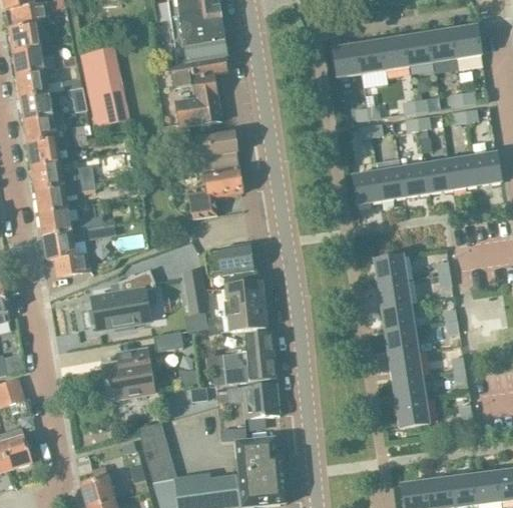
[(2,0),(5,9),(9,8),(33,3),(32,0),(2,0)]
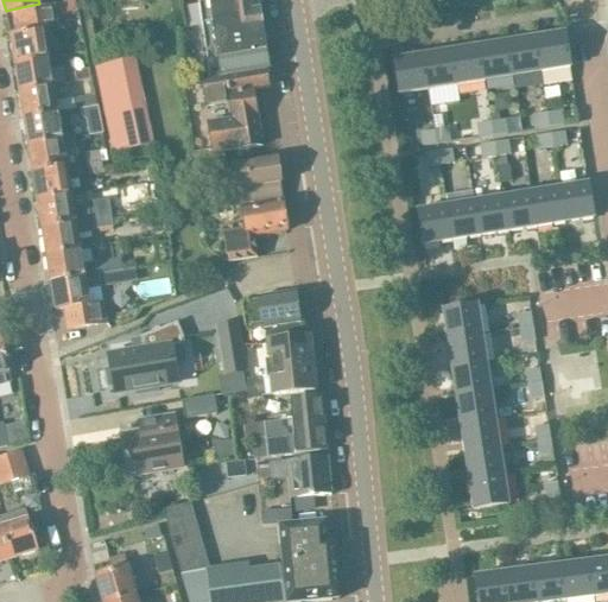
[(58,30),(55,14),(76,11),(74,0),(67,0),(39,5),(39,4),(11,10),(14,30),(10,31),(14,59),(48,55),(48,54),(44,32),(58,30)]
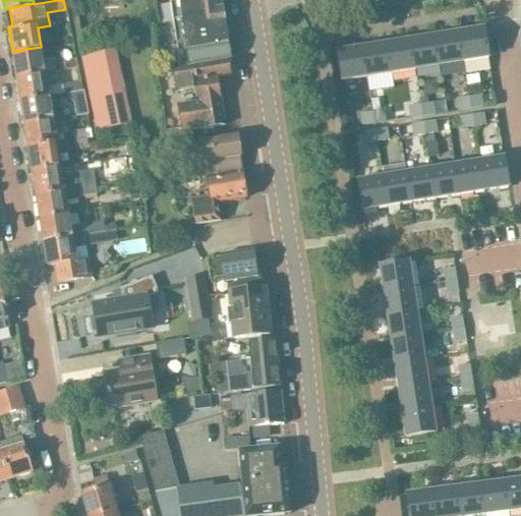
[(224,14),(221,0),(170,0),(173,17),(201,12),(201,18),(224,14)]
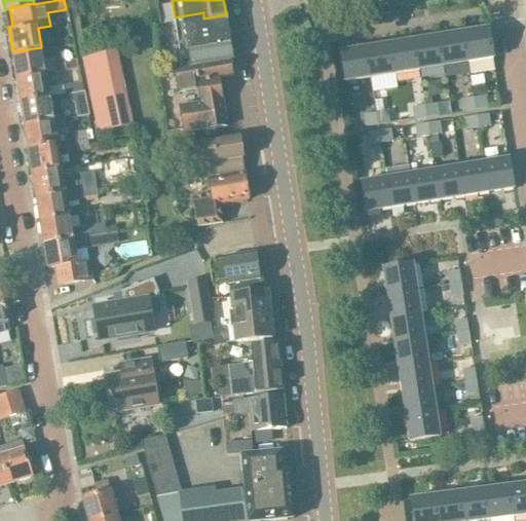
[(226,14),(203,19),(203,12),(175,17),(179,43),(229,36),(226,14)]
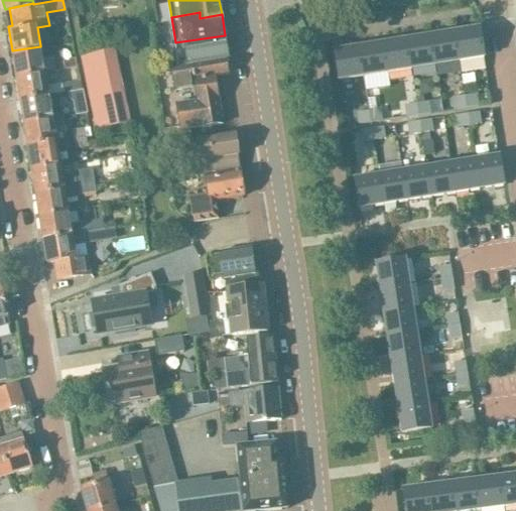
[(483,53),(478,26),(454,30),(458,57),(483,53)]
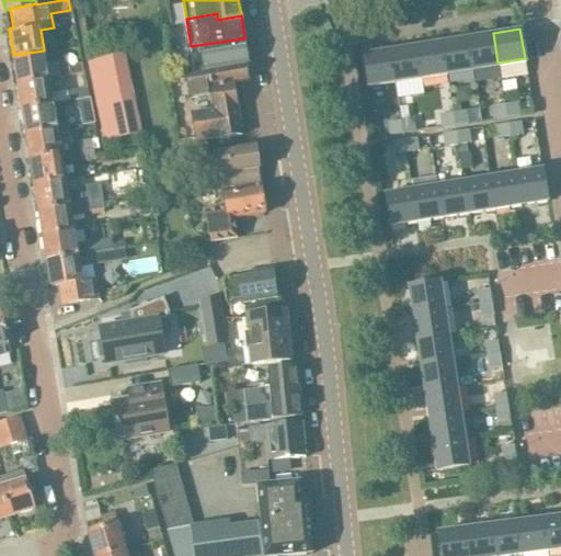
[(497,63),(493,33),(467,36),(471,67),(497,63)]
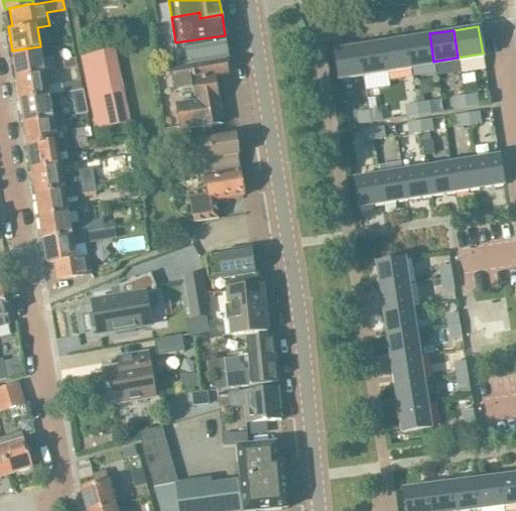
[(433,61),(429,33),(405,37),(410,66),(433,61)]
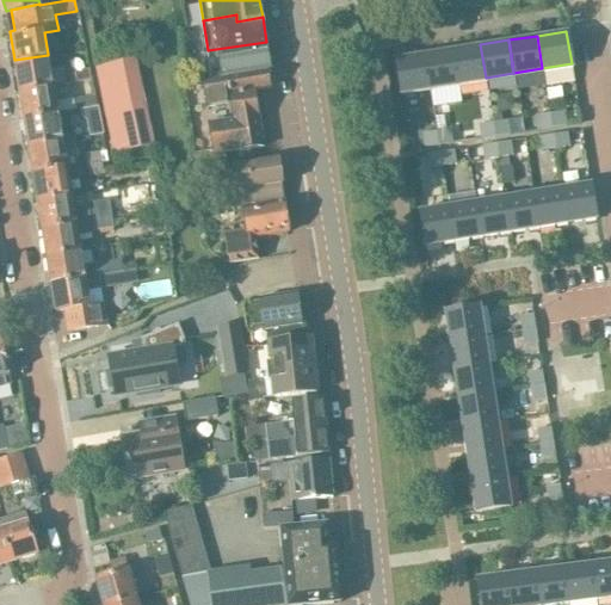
[(137,56),(134,42),(94,51),(98,63),(97,63),(115,149),(158,140),(140,55),(137,56)]
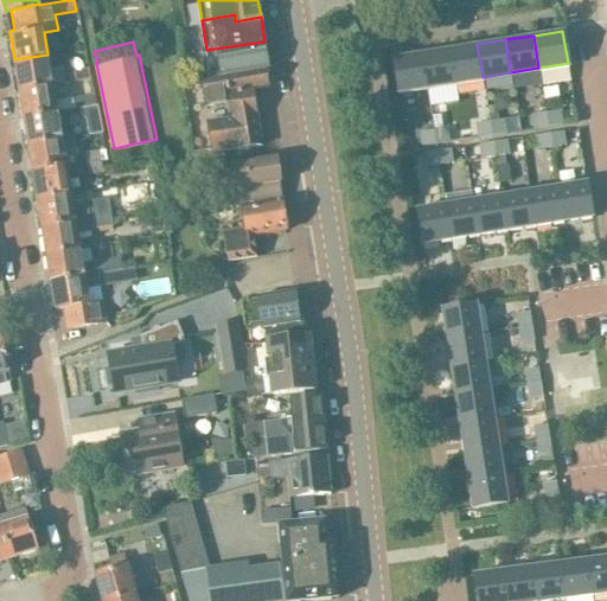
[(268,68),(264,42),(206,50),(210,77),(266,68),(268,68)]
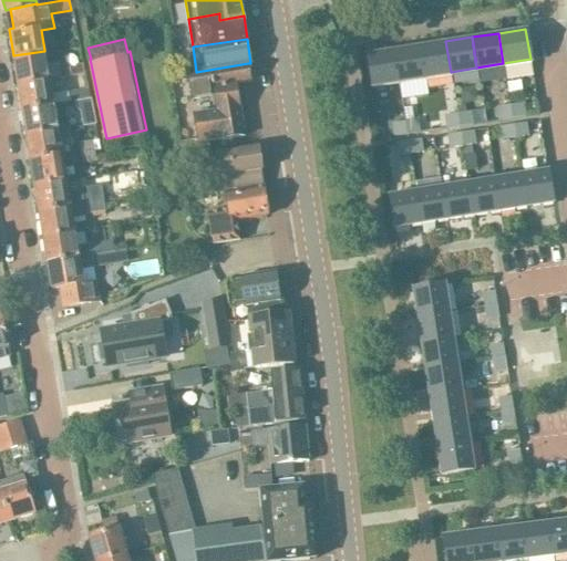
[(451,72),(445,41),(420,45),(424,75),(451,72)]
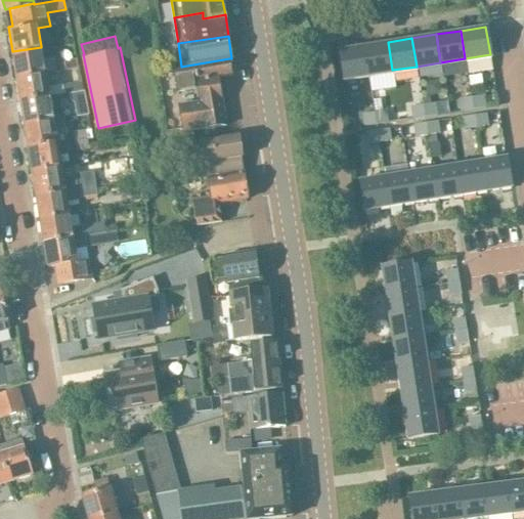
[(392,70),(388,42),(363,46),(367,74),(392,70)]
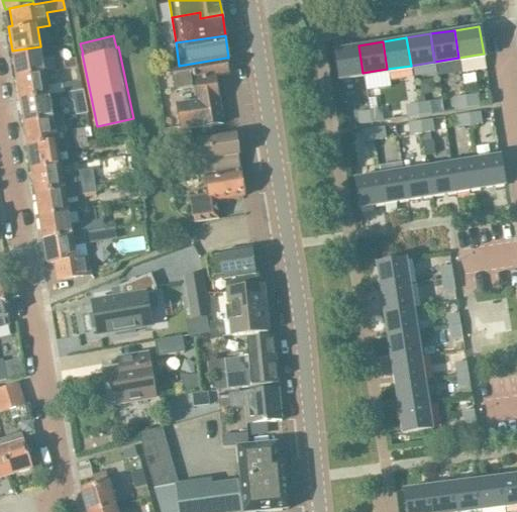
[(42,57),(54,55),(52,43),(40,45),(40,46),(12,50),(15,74),(44,70),(42,57)]
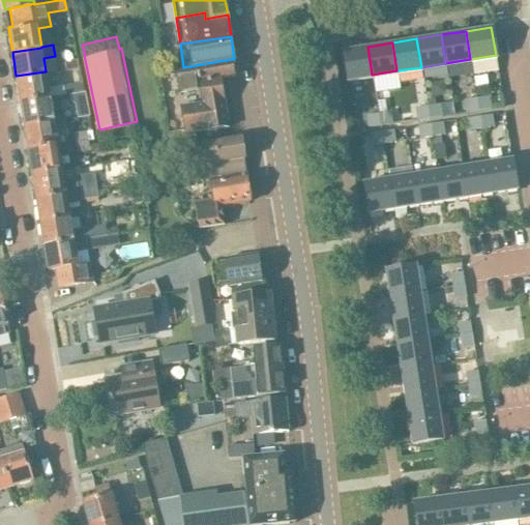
[(372,75),(367,47),(342,50),(347,79),(372,75)]
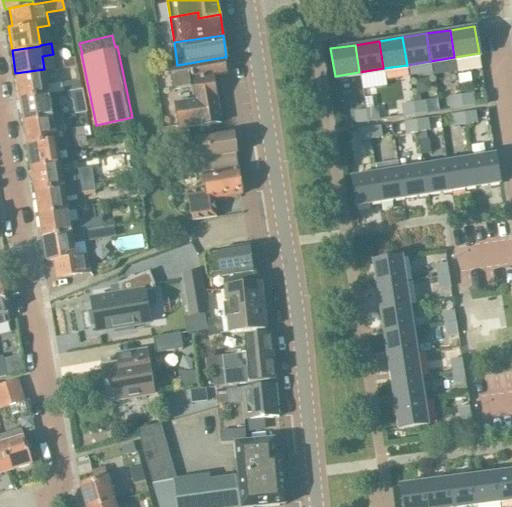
[(214,71),(226,69),(224,57),(177,65),(170,66),(173,87),(194,84),(193,74),(214,71)]
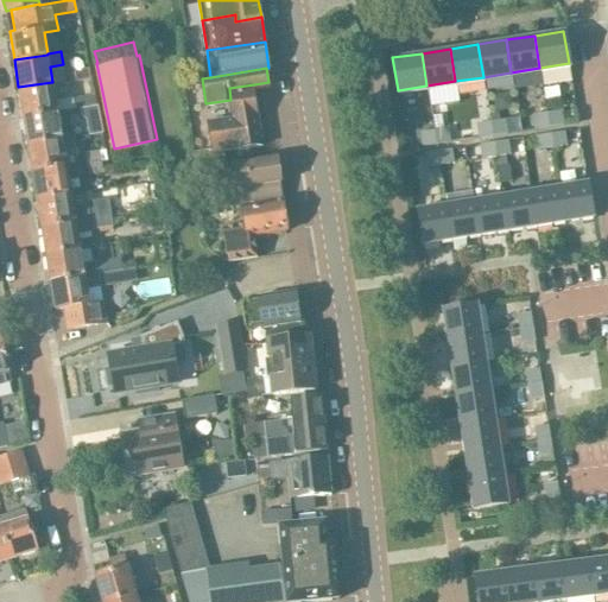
[(57,109),(52,82),(18,87),(23,115),(57,109)]
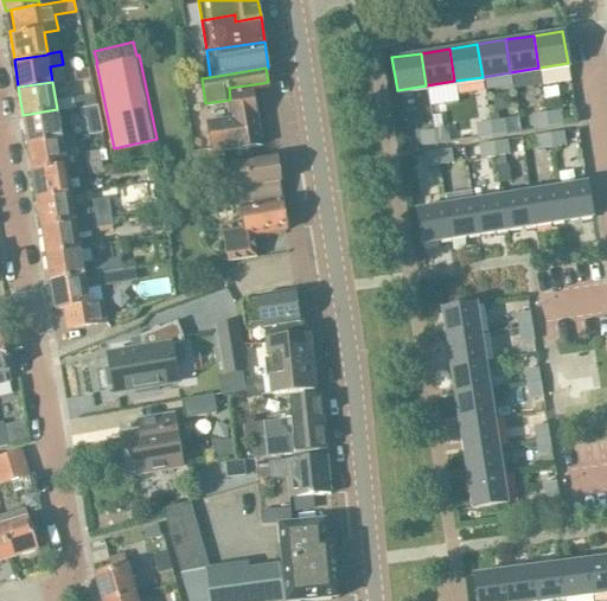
[(230,100),(232,116),(208,120),(212,149),(263,141),(254,84),(229,88),(230,100)]
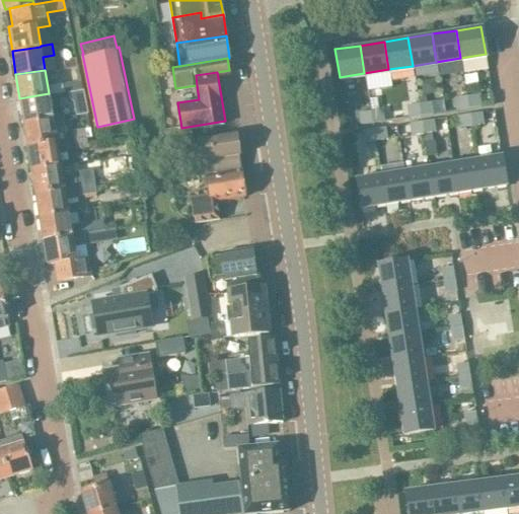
[(81,87),(79,78),(61,82),(63,90),(81,87)]
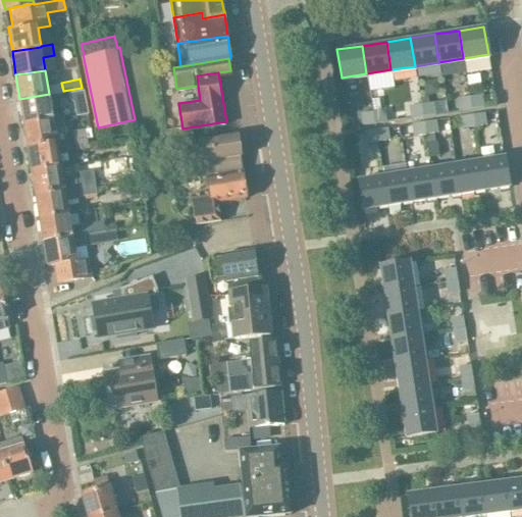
[(63,91),(64,100),(83,97),(82,88),(63,91)]
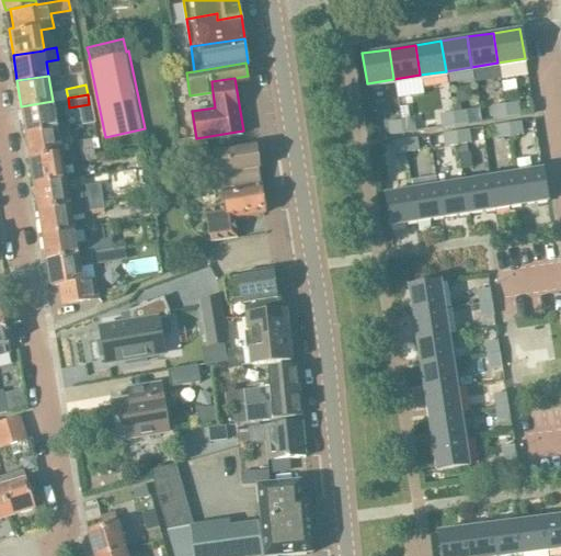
[(507,113),(521,112),(519,99),(505,101),(507,113)]
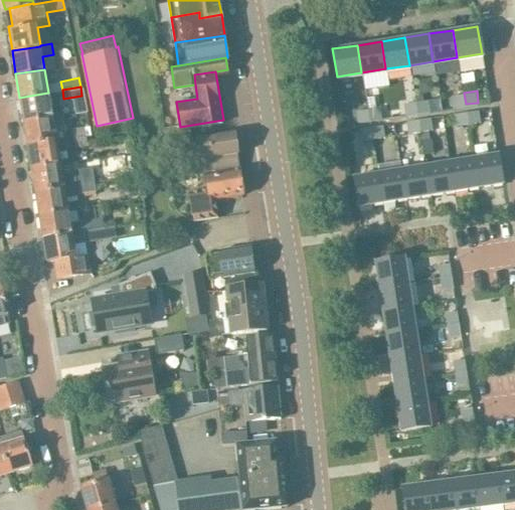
[(58,99),(53,100),(52,92),(48,93),(19,98),(23,121),(61,114),(58,99)]
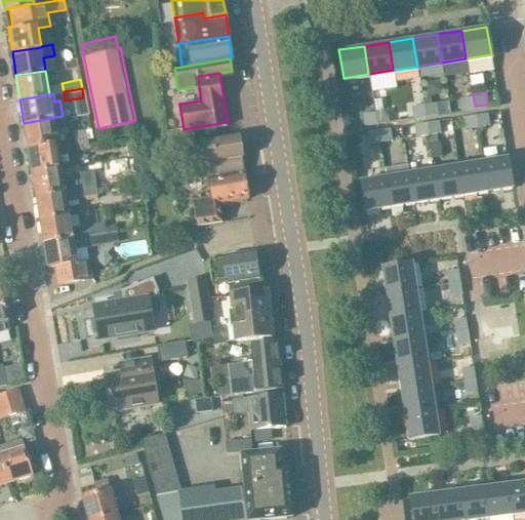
[(475,106),(473,94),(460,96),(461,108),(475,106)]
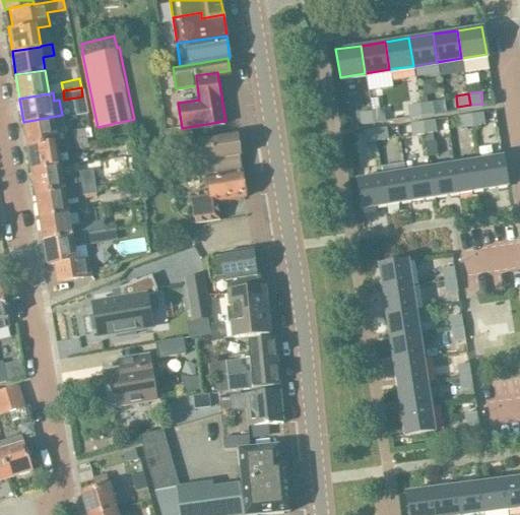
[(423,113),(435,111),(434,100),(420,101),(423,113)]
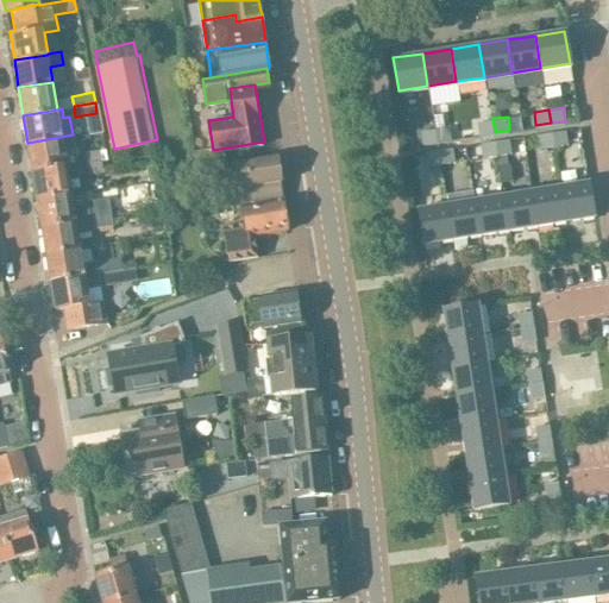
[(495,132),(493,118),(478,120),(479,134),(495,132)]
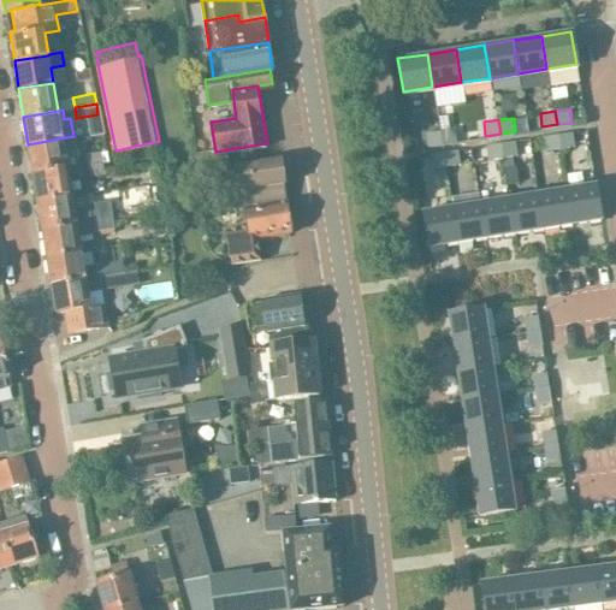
[(442,142),(457,140),(455,126),(440,129),(442,142)]
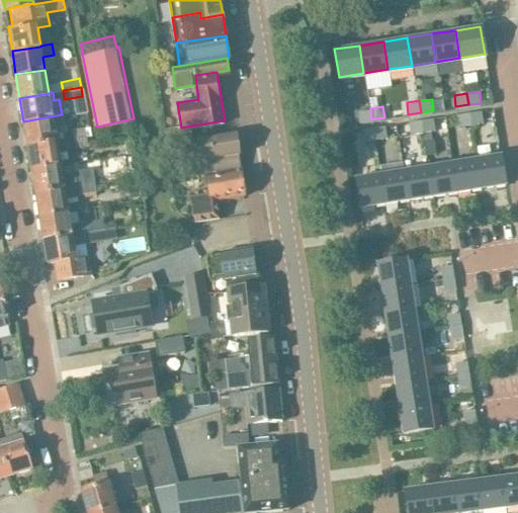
[(371,119),(370,108),(357,109),(359,121),(371,119)]
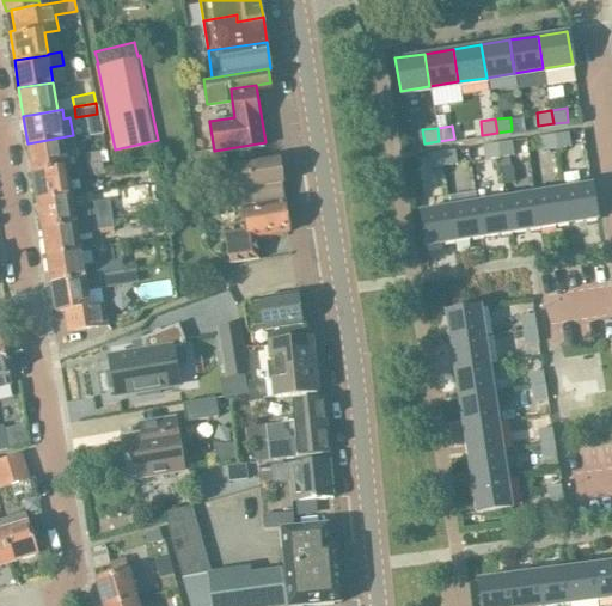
[(557,146),(571,145),(569,130),(555,133),(557,146)]
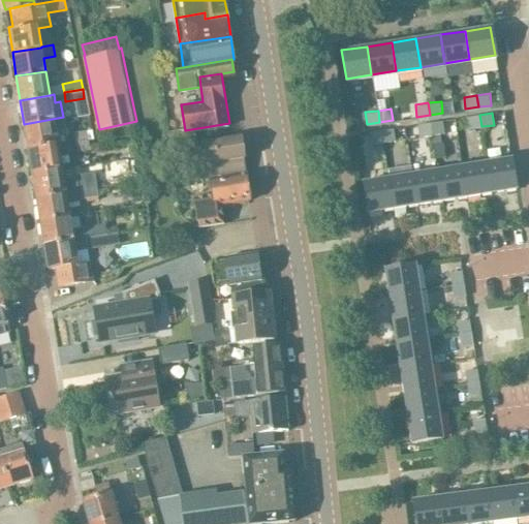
[(481,126),(479,115),(466,117),(468,128),(481,126)]
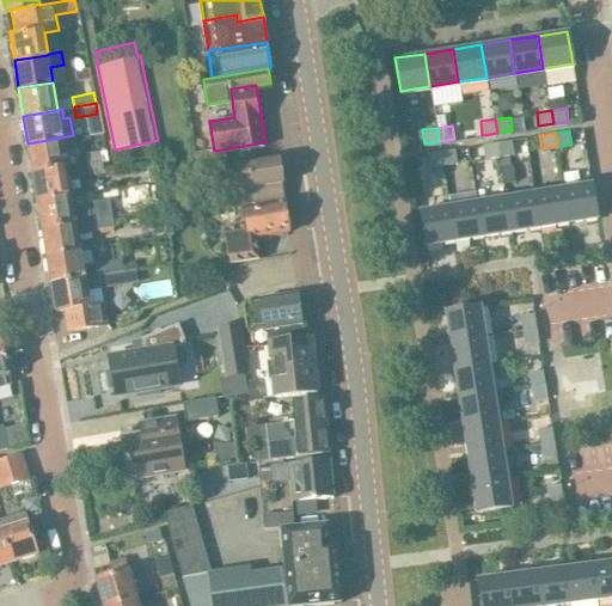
[(81,163),(81,161),(79,161),(75,139),(73,139),(73,135),(28,144),(32,171),(81,163)]
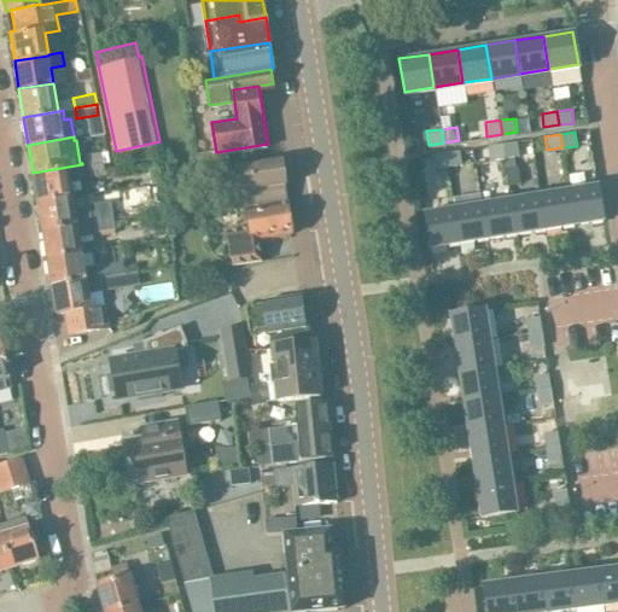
[(503,156),(518,153),(517,140),(501,141),(503,156)]
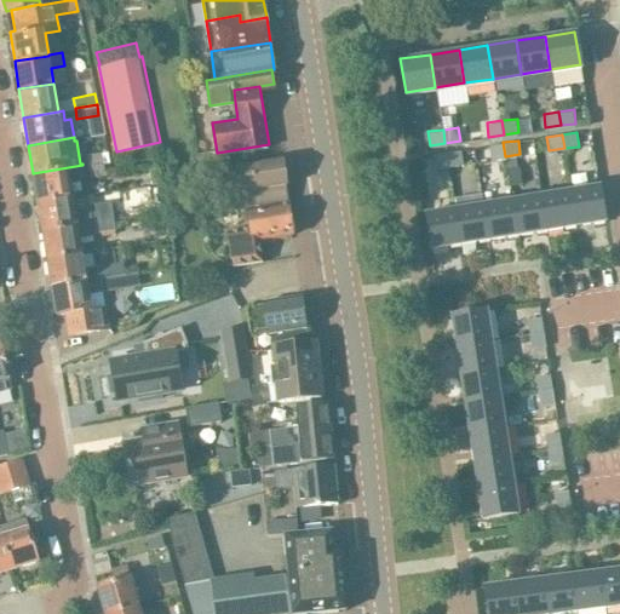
[(505,156),(503,142),(488,144),(491,159),(505,156)]
